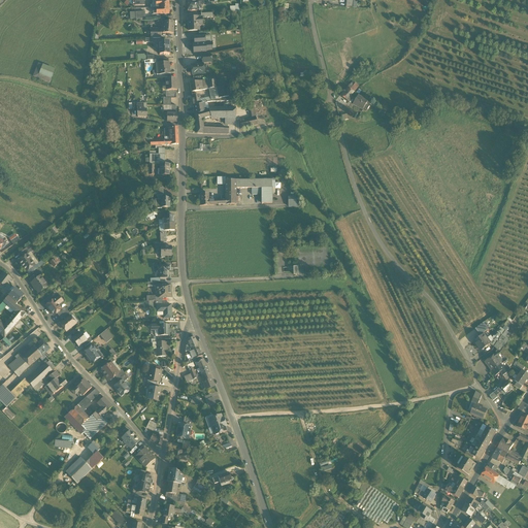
[(187,1),(188,11),(200,10),(200,0),(187,1)]
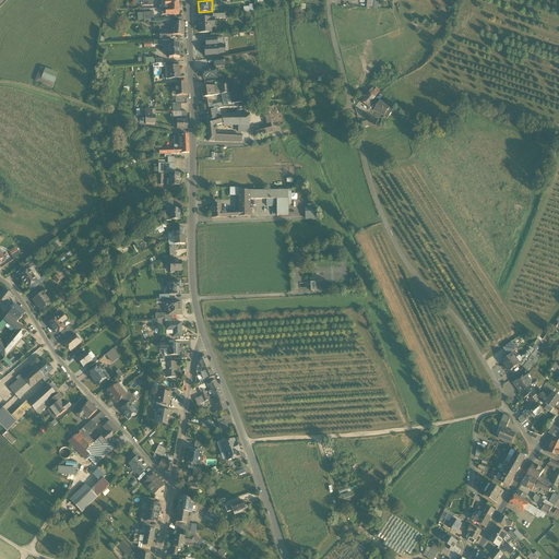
[(200,24),(200,33),(207,32),(207,27),(211,27),(214,27),(214,20),(213,19),(199,20),(199,24),(200,24)]
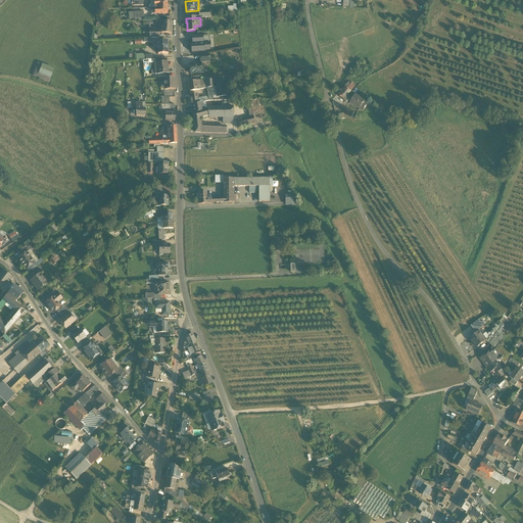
[(165,33),(172,34),(173,21),(161,21),(160,33),(165,33)]
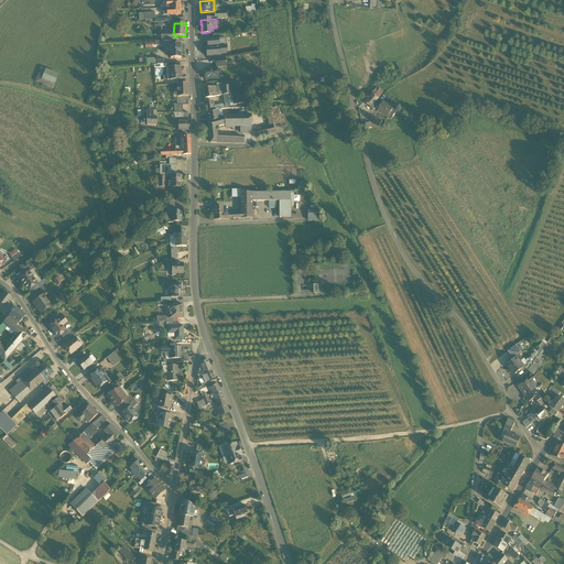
[(161,31),(161,42),(163,42),(172,41),(172,31),(161,31)]
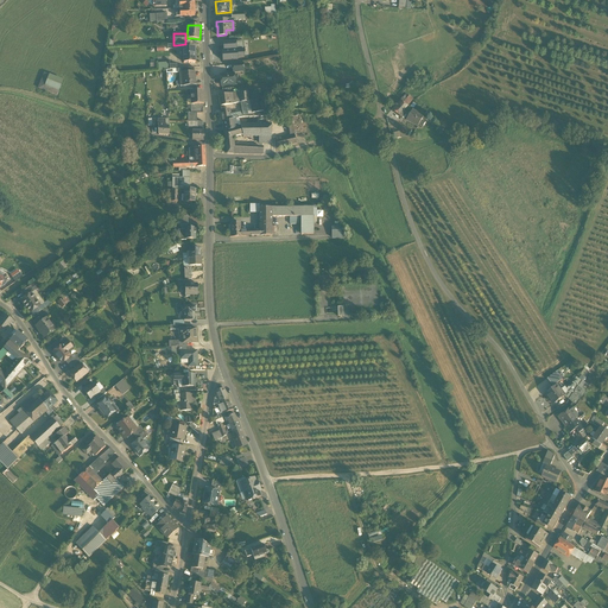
[(236,49),(223,50),(223,51),(244,50),(244,40),(236,42),(236,49)]
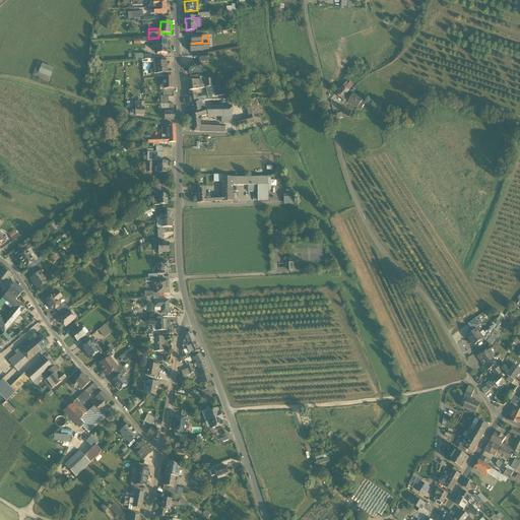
[(156,42),(156,54),(167,54),(166,42),(156,42)]
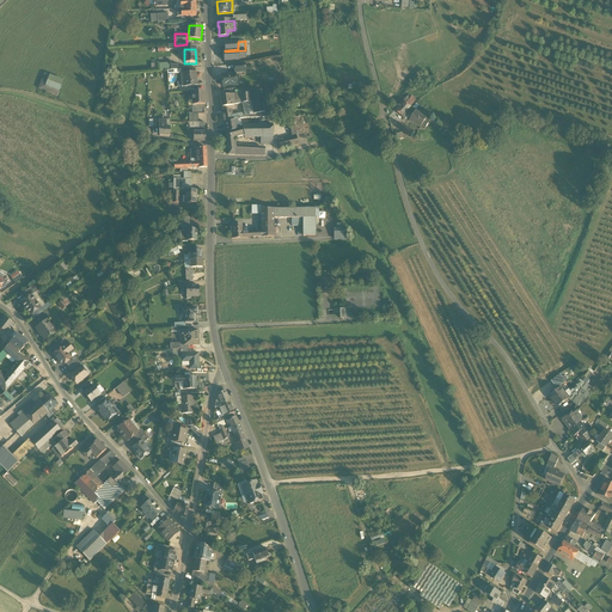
[(225,51),(224,51),(224,61),(239,61),(239,59),(246,59),(245,50),(225,51)]
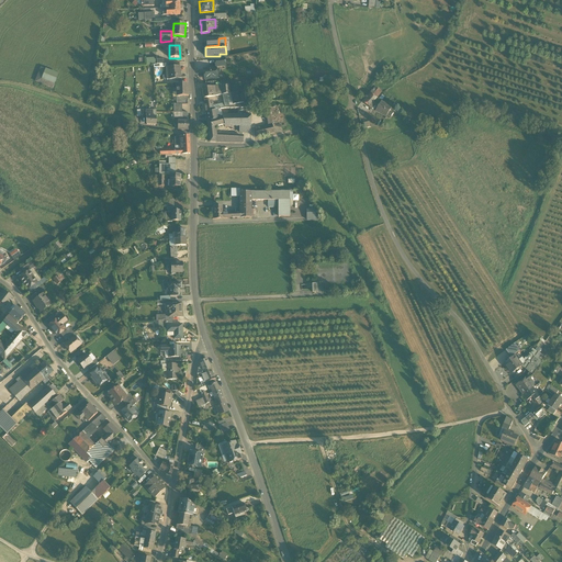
[(169,80),(181,79),(179,66),(168,67),(168,68),(168,75),(169,80)]
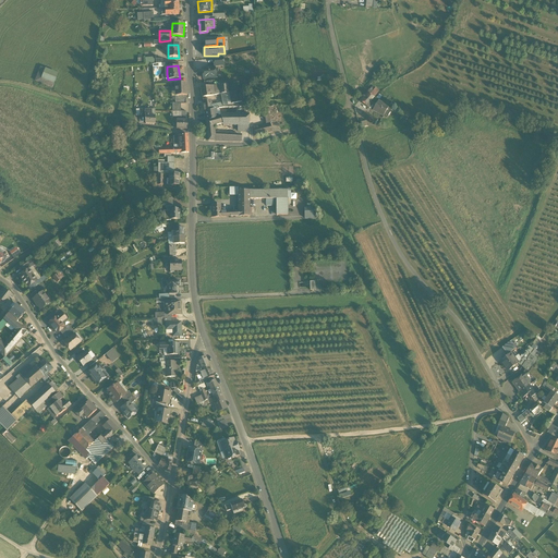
[(203,69),(204,79),(215,77),(214,68),(210,69),(209,67),(207,67),(206,69),(203,69)]
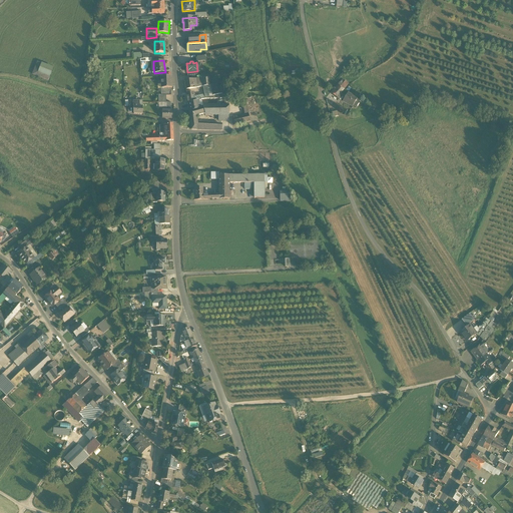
[(48,80),(49,77),(38,72),(41,63),(37,62),(32,74),(48,80)]
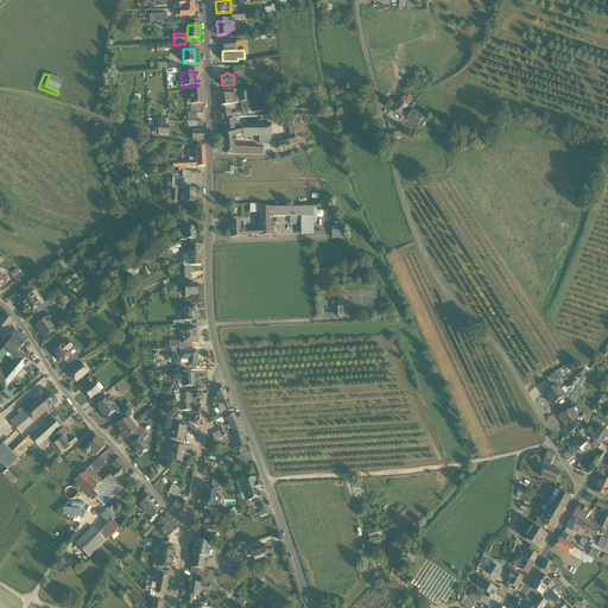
[(63,81),(49,75),(45,86),(58,92),(63,81)]
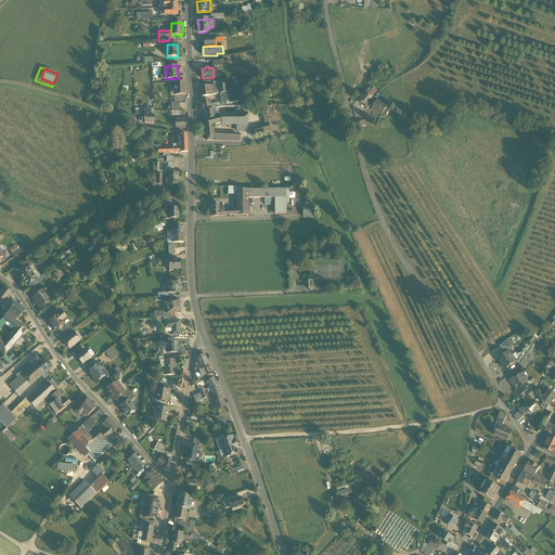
[(175,91),(175,95),(184,95),(185,95),(185,82),(173,84),(175,88),(175,91)]
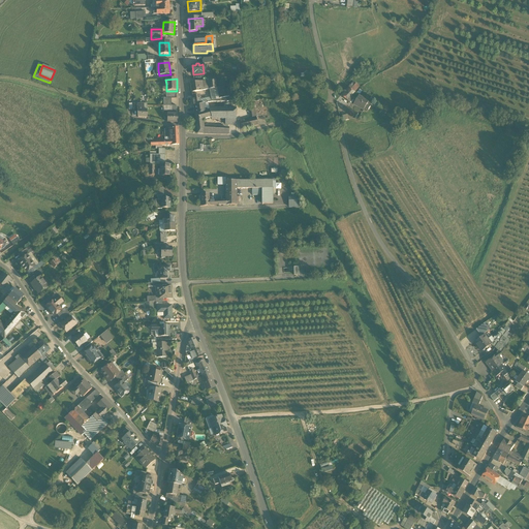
[(209,89),(211,97),(212,101),(212,100),(220,99),(219,99),(229,97),(226,79),(217,80),(219,88),(218,88),(209,89)]
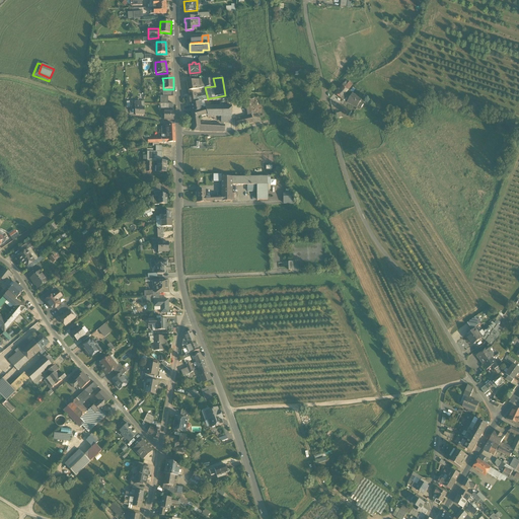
[(212,78),(204,79),(205,87),(214,86),(212,78)]
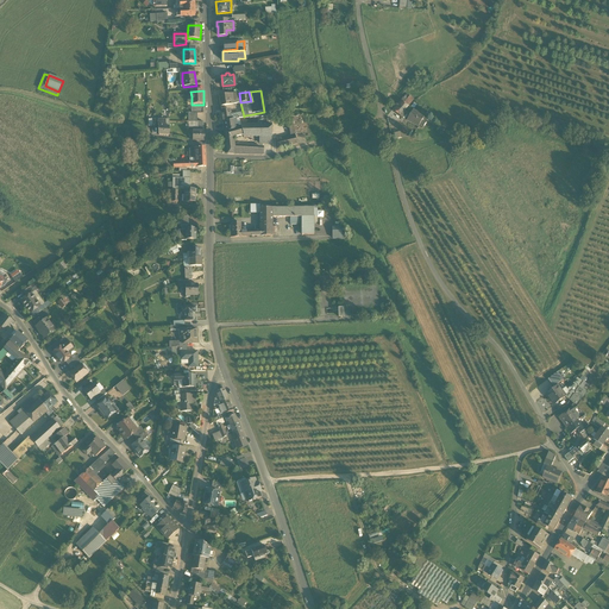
[(219,95),(220,107),(233,105),(232,94),(219,95)]
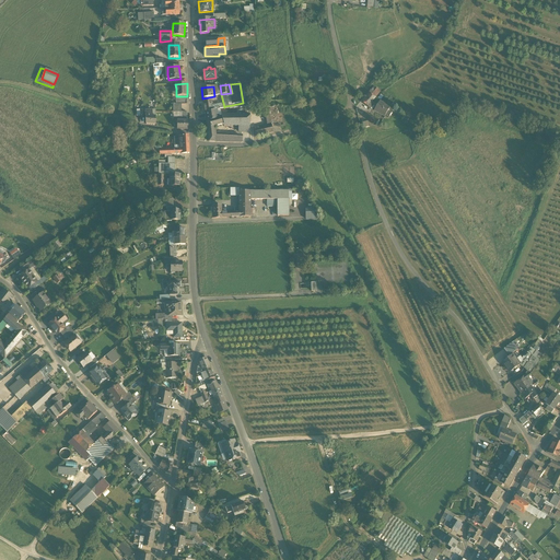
[(374,86),(369,93),(374,97),(375,98),(381,92),(374,86)]
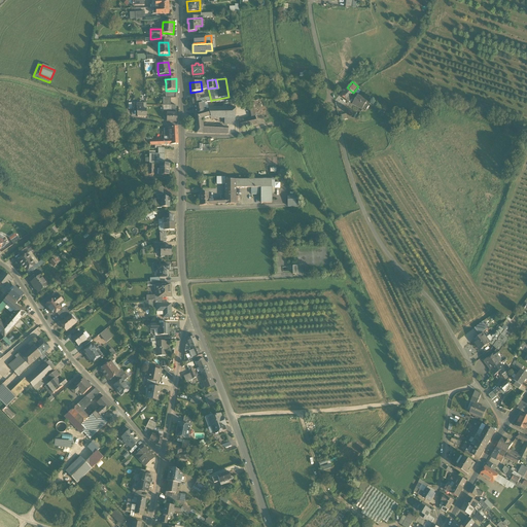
[(348,97),(352,92),(347,88),(340,96),(345,101),(348,97)]
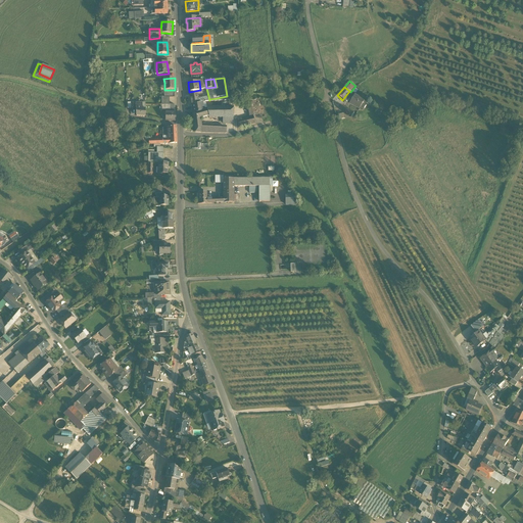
[(190,95),(192,105),(199,104),(198,103),(198,99),(197,94),(190,95)]
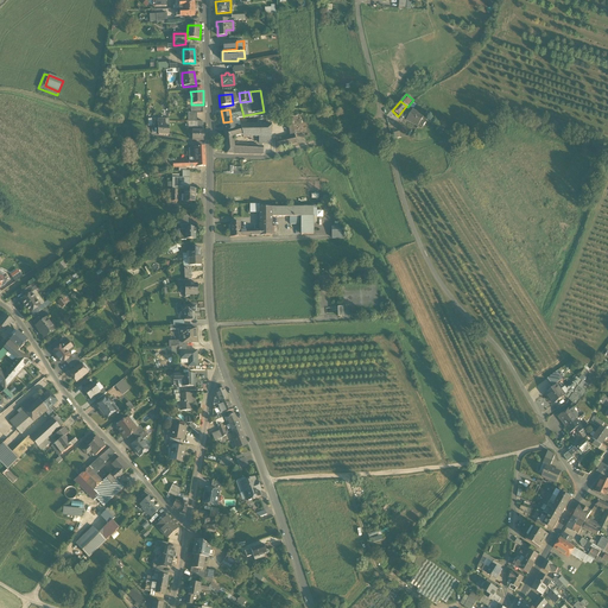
[(405,121),(417,127),(423,118),(423,116),(413,111),(413,109),(412,109),(405,121)]
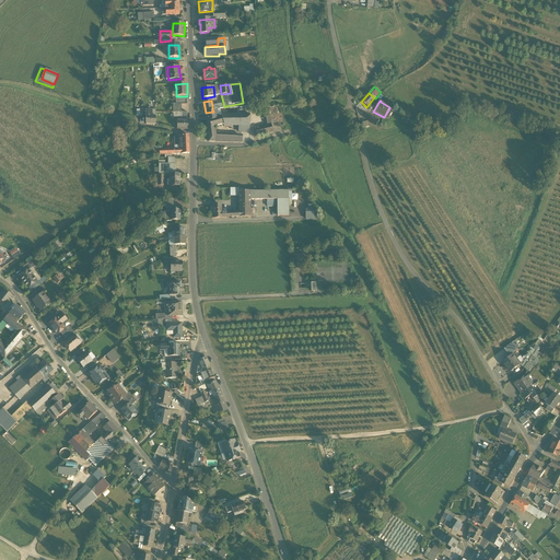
[(254,128),(256,137),(272,132),(269,107),(263,108),(266,126),(254,128)]
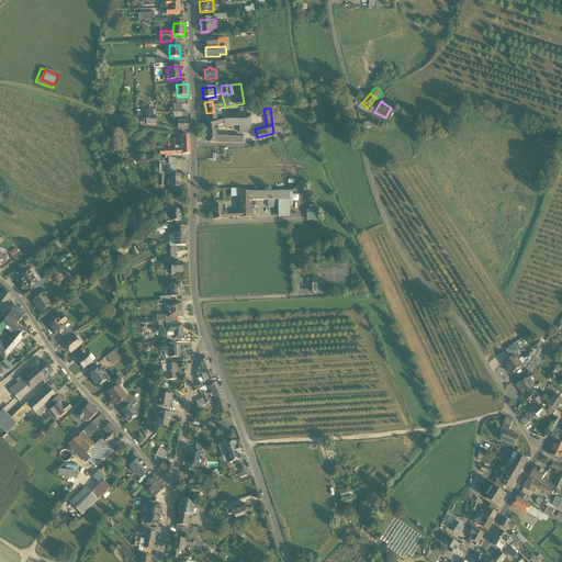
[(217,110),(213,111),(214,112),(206,113),(208,122),(220,117),(217,110)]
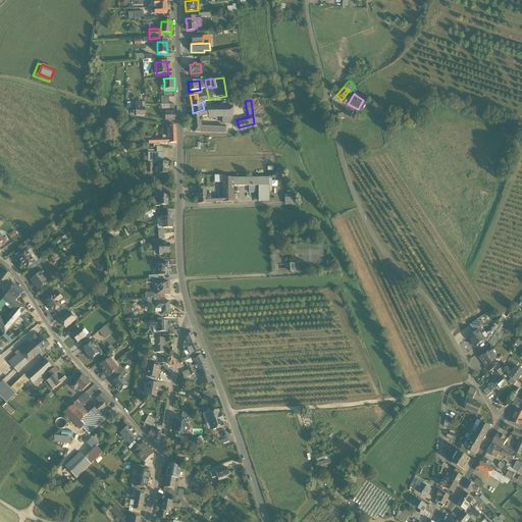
[(166,113),(174,113),(174,105),(169,105),(161,105),(161,110),(166,110),(166,113)]
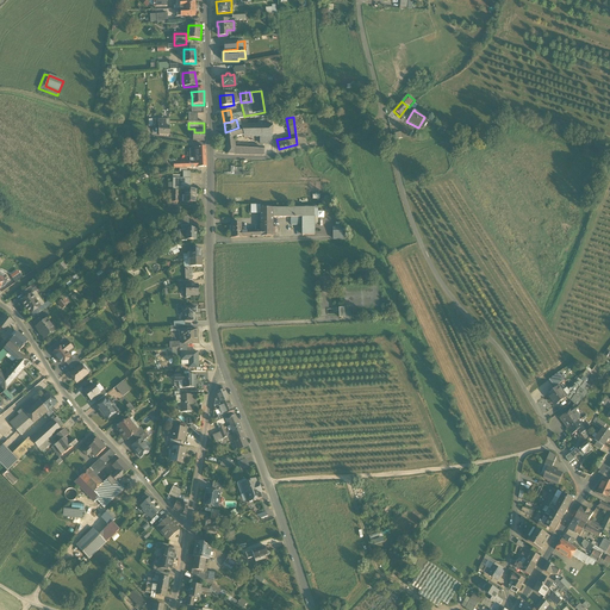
[(244,138),(254,137),(254,125),(241,125),(241,126),(243,135),(244,138)]
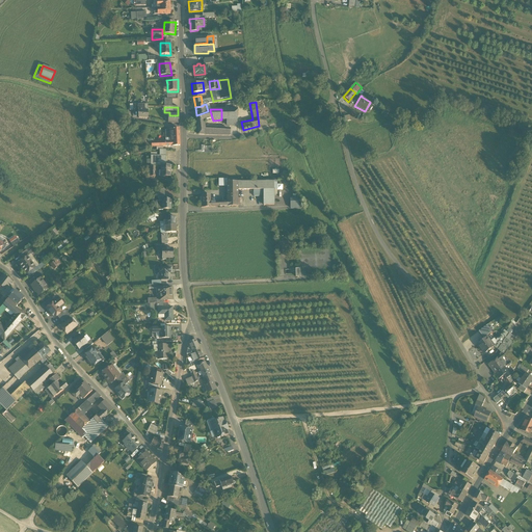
[(236,109),(221,109),(221,120),(228,120),(237,120),(236,109)]
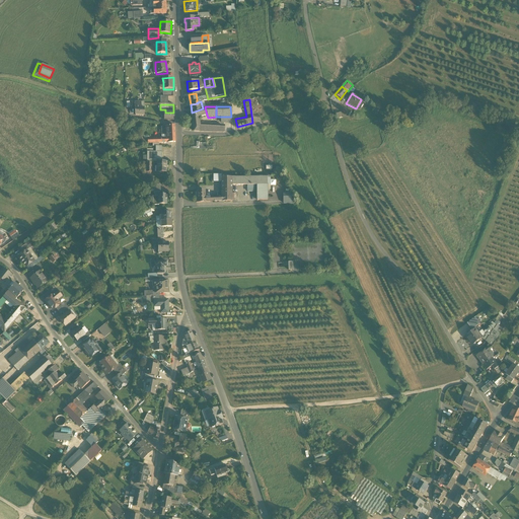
[(205,107),(203,108),(192,113),(194,132),(199,132),(199,126),(198,118),(207,115),(205,107)]
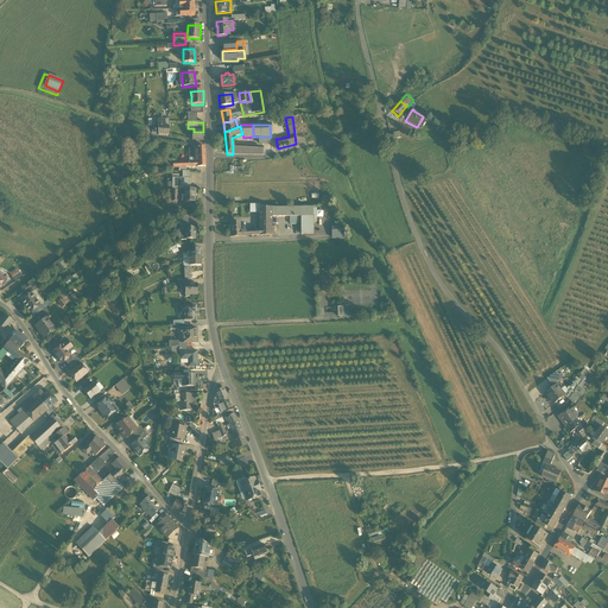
[(192,140),(204,141),(204,132),(203,132),(194,132),(192,132),(192,140)]
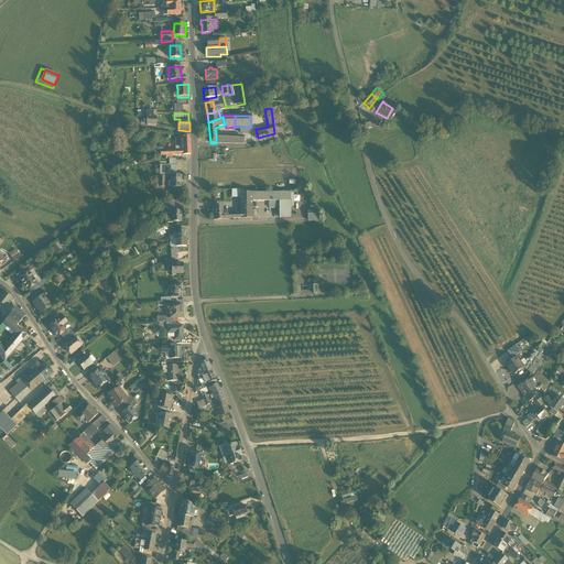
[(190,137),(180,138),(181,147),(181,151),(181,155),(191,154),(190,137)]
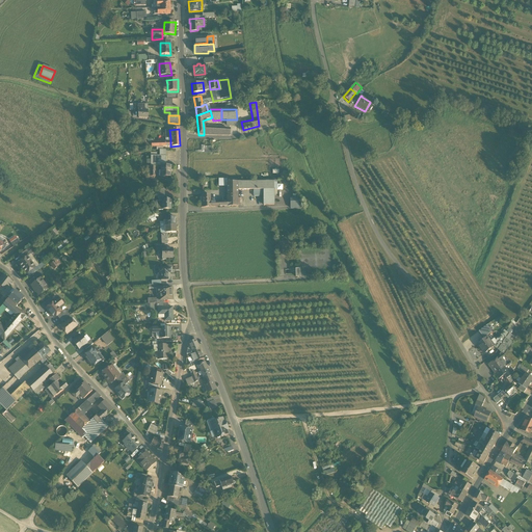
[(151,156),(151,167),(155,167),(155,166),(161,166),(165,166),(165,157),(151,156)]
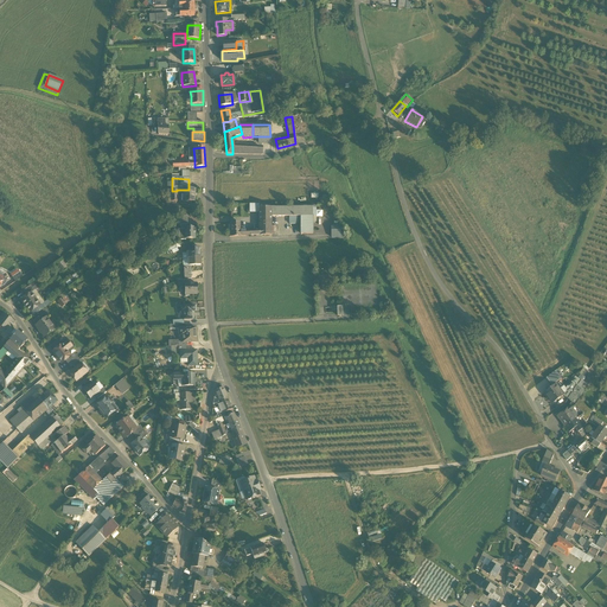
[(184,203),(195,203),(195,195),(196,195),(196,190),(189,190),(184,190),(184,203)]
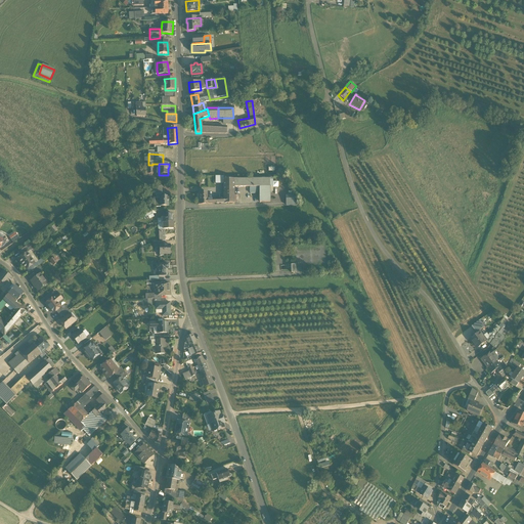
[(250,187),(259,187),(269,186),(269,178),(237,179),(233,179),(234,187),(250,187)]
